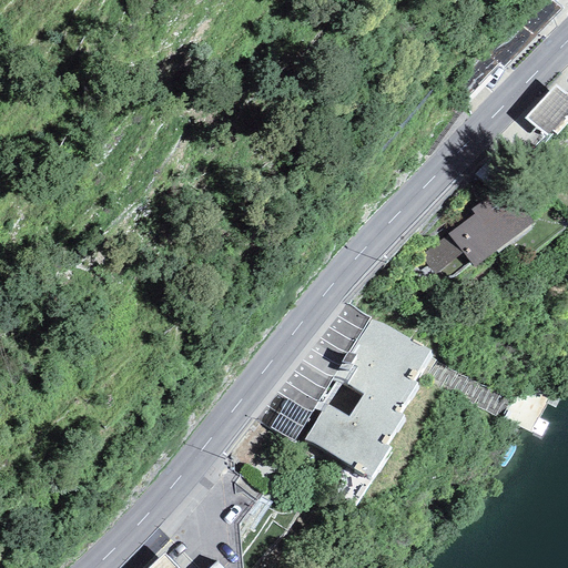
[(561,10),(551,0),(541,0),(487,52),(499,64),(501,68),(561,10)]
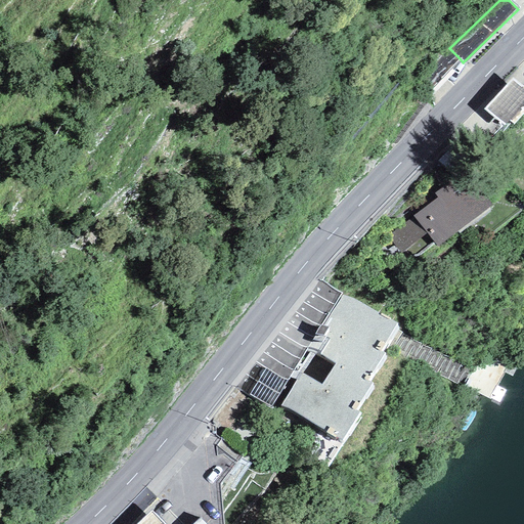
[(523,102),(523,88),(512,78),(483,110),(504,127),(523,102)]
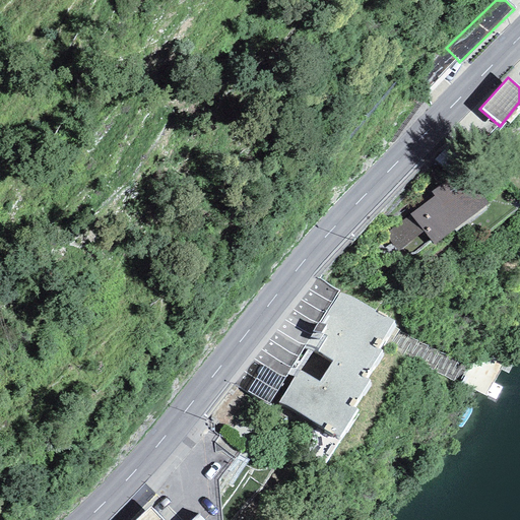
[(461,170),(431,192),(434,196),(409,214),(424,232),(434,246),(488,204),(461,170)]
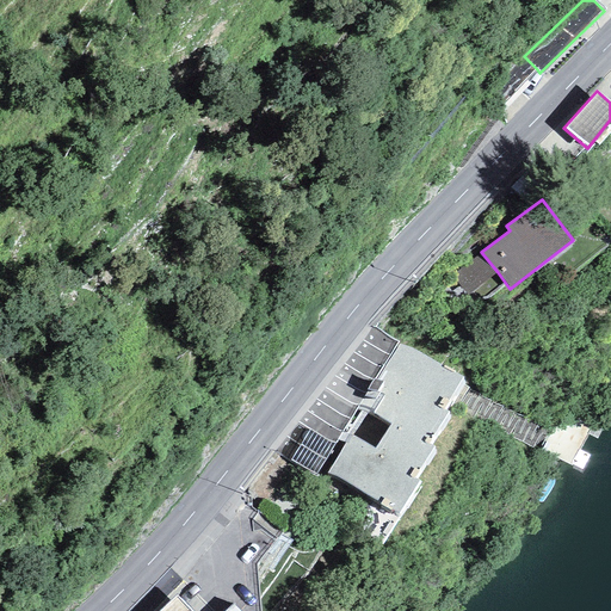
[(498,272),(481,252),(452,275),(468,295),(498,272)]
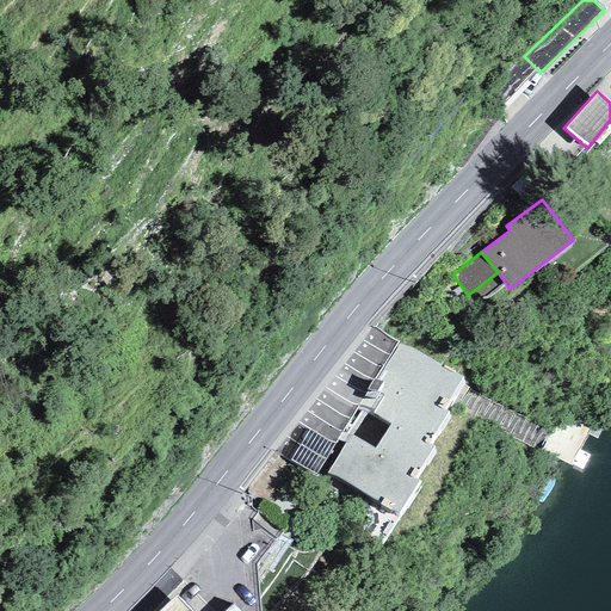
[(460,378),(397,343),(339,440),(344,444),(327,474),(390,511),(392,510),(399,513),(418,481),(414,480),(432,448),(427,444),(446,412),(442,409),(460,378)]
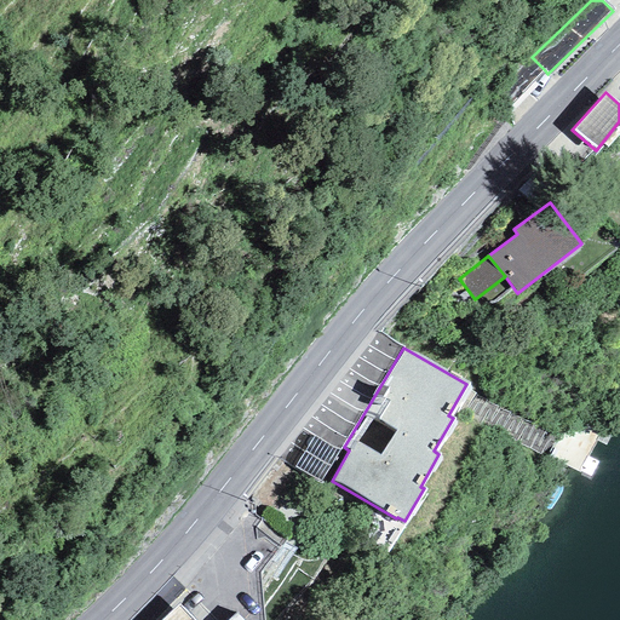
[(194,619),(179,603),(161,619),(194,619)]
